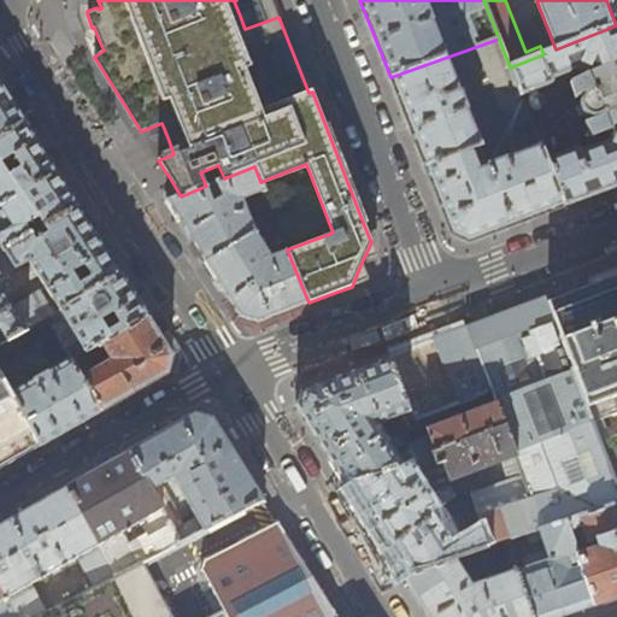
[(616,27),(616,25),(556,50),(544,54),(510,68),(521,95),(554,82),(552,77),(580,65),(587,71),(593,87),(592,90),(586,93),(581,98),(580,104),(582,109),(585,113),(591,116),(595,116),(601,115),(604,115),(611,131),(609,141),(581,152),(579,147),(546,160),(564,206),(585,198),(616,186),(616,27)]
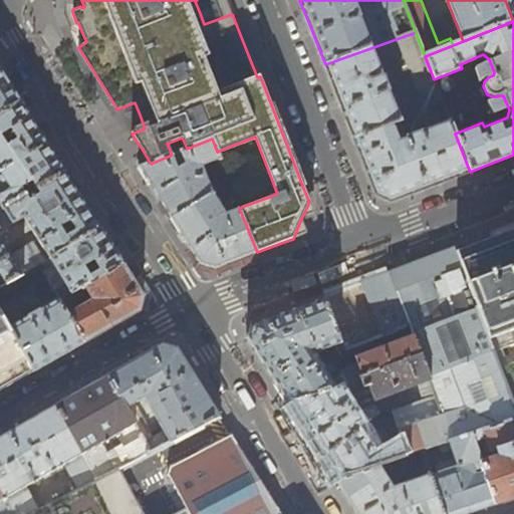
[(434,79),(425,56),(416,32),(325,64),(345,115),(354,139),(444,104),(434,79)]
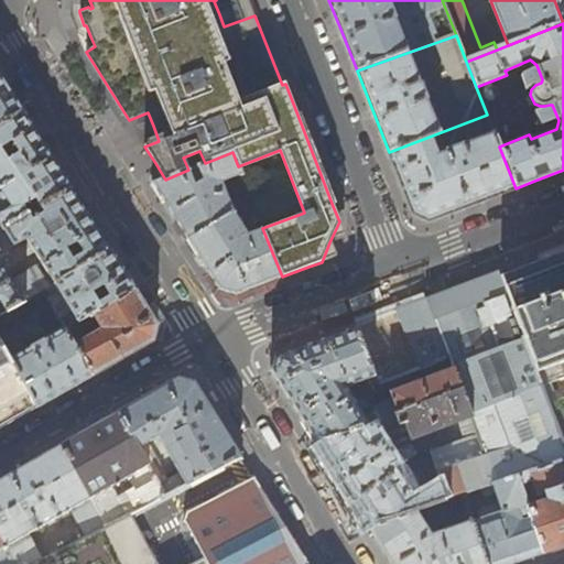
[(0,126),(22,112),(0,76),(0,126)]
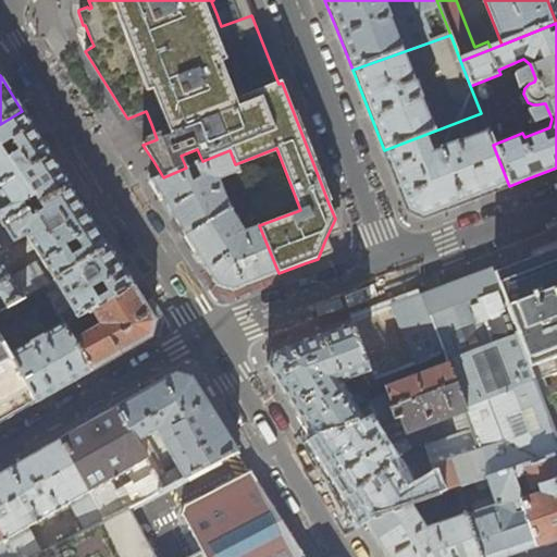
[(0,205),(0,222),(2,226),(70,186),(47,149),(22,111),(0,124),(0,196),(3,202),(0,205)]
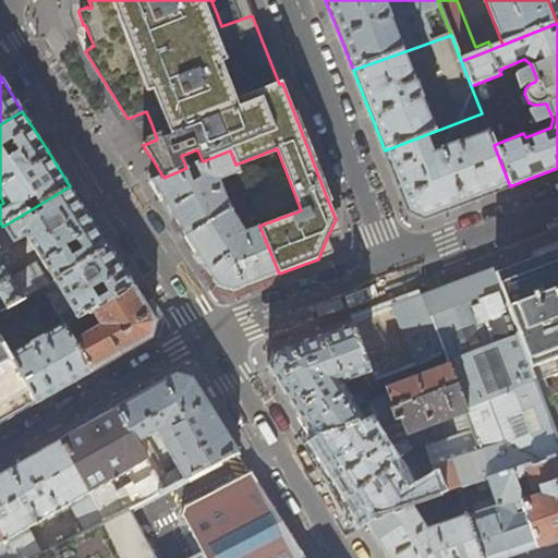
[(494,145),(482,113),(385,150),(409,211),(424,218),(469,202),(510,186),(494,145)]
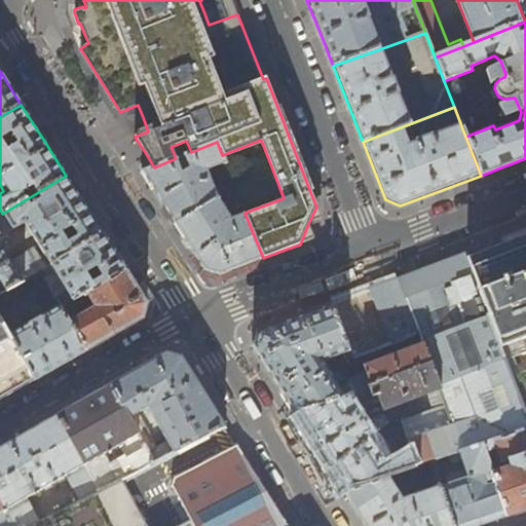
[(225,161),(222,155),(217,142),(191,152),(176,158),(154,167),(143,172),(161,201),(192,251),(204,270),(219,275),(240,267),(263,258),(245,213),(230,219),(216,196),(205,170),(225,161)]
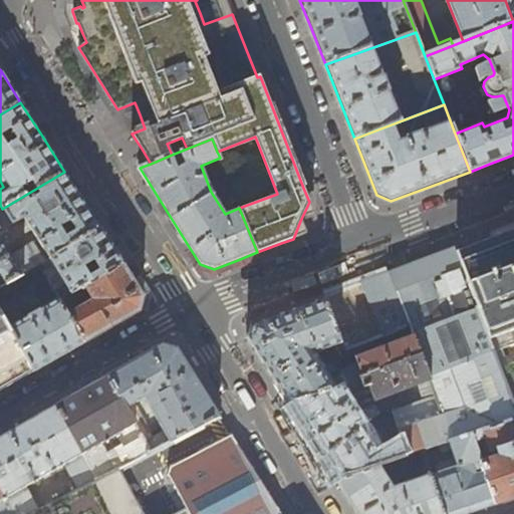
[(23,218),(49,260),(101,230),(83,201),(64,172),(2,209),(0,210),(0,275),(7,285),(40,265),(44,263),(32,245),(11,258),(0,241),(0,229),(0,230),(1,231),(23,218)]
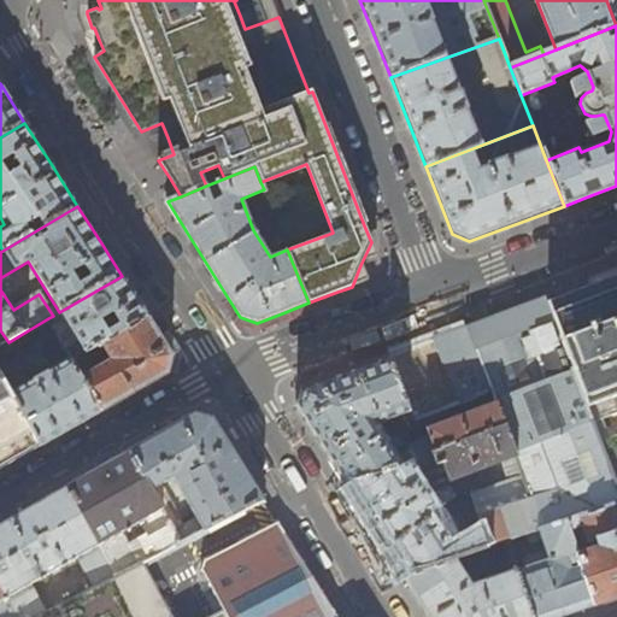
[(270,229),(276,244),(283,241),(278,227),(270,229)]
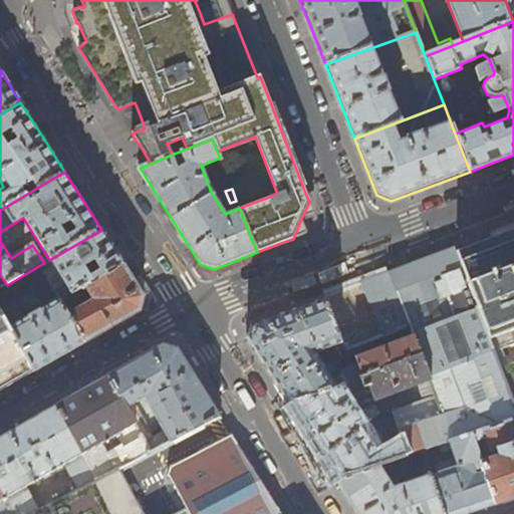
[(111,247),(101,230),(49,260),(44,263),(40,265),(58,300),(59,301),(75,291),(84,286),(122,264),(111,247)]
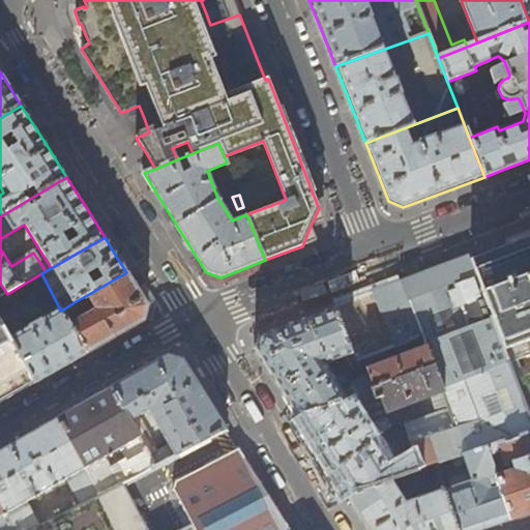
[(529,237),(504,246),(470,260),(508,362),(529,419),(529,237)]
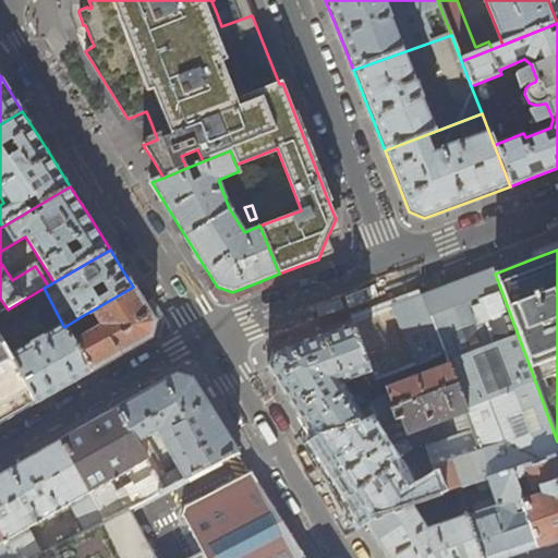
[(495,274),(493,269),(435,291),(420,296),(441,349),(441,350),(448,365),(453,379),(464,409),(535,381),(495,274)]
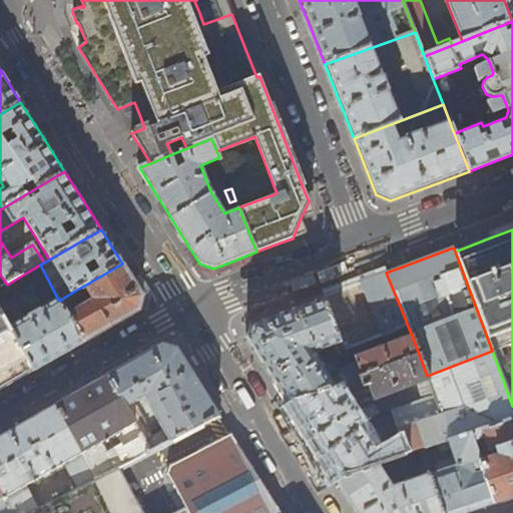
[(112,327),(139,311),(143,296),(132,279),(122,264),(84,286),(93,301),(85,305),(82,301),(75,291),(59,301),(84,344),(112,327)]
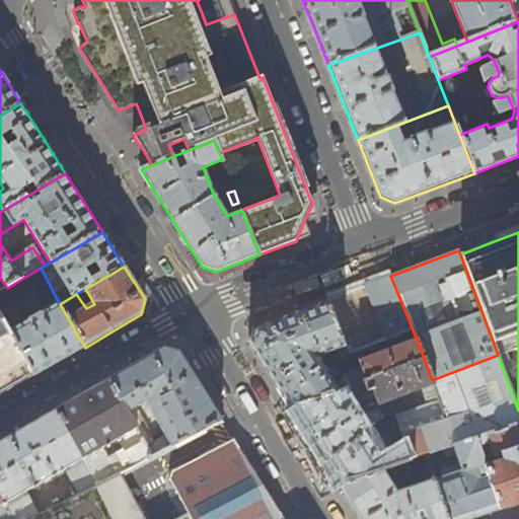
[(411,324),(390,276),(364,286),(364,288),(358,290),(350,293),(349,291),(324,300),(343,348),(350,345),(351,348),(411,324)]
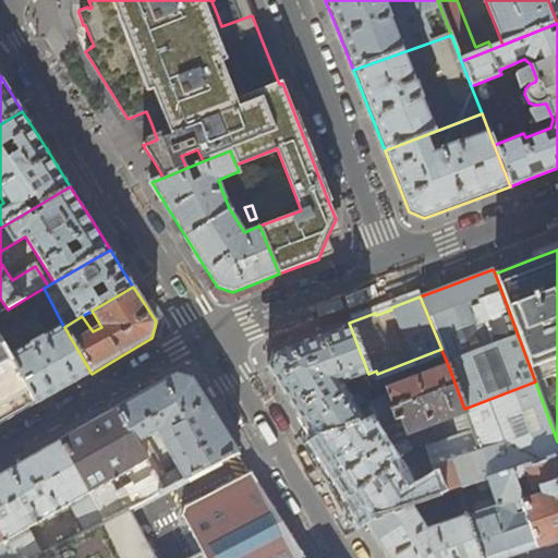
[(368,374),(349,323),(280,349),(273,351),(267,367),(298,414),(317,446),(366,422),(361,413),(355,407),(362,402),(356,395),(350,398),(341,385),(368,374)]
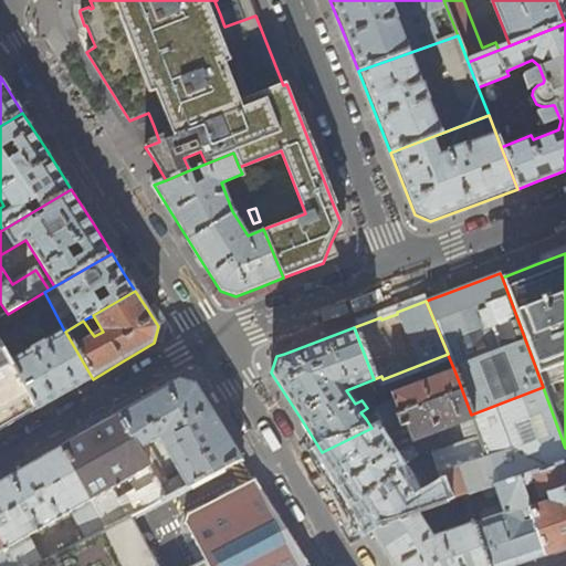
[(93,379),(65,332),(64,331),(9,360),(38,411),(67,394),(93,379)]
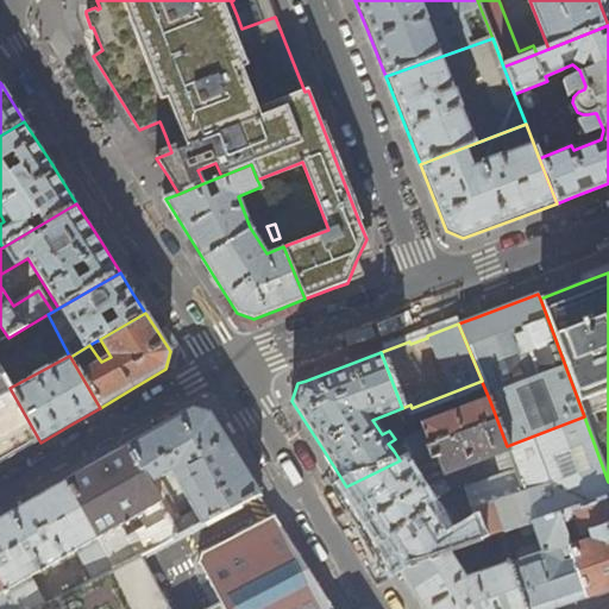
[(0,465),(10,460),(41,443),(10,388),(0,370),(0,465)]
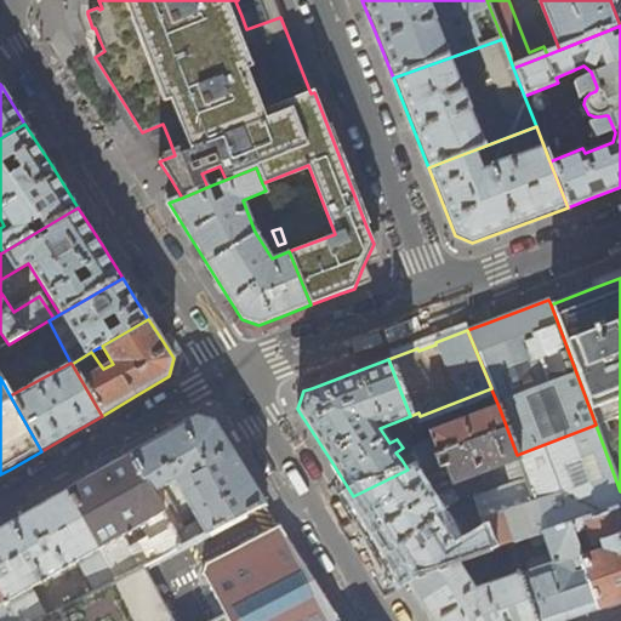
[(436,456),(505,422),(499,406),(426,433),(429,443),(410,454),(402,460),(408,469),(436,456)]
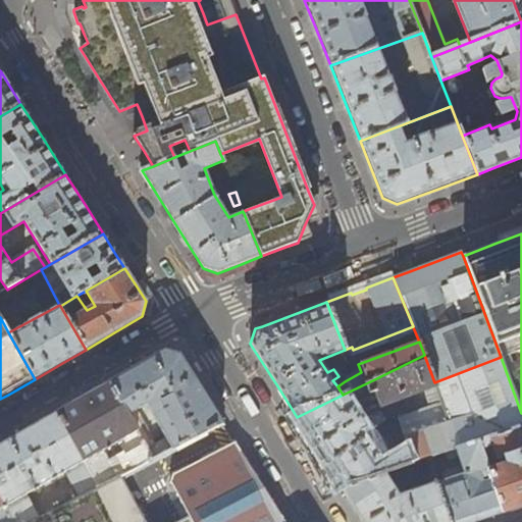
[(109,382),(133,423),(140,419),(135,411),(146,404),(165,437),(156,442),(154,438),(159,435),(159,434),(144,444),(153,459),(193,438),(223,423),(179,354),(164,350),(142,363),(109,382)]
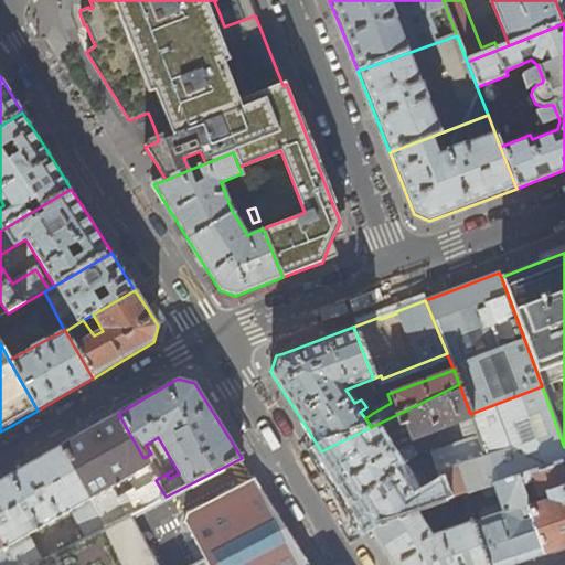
[(469,418),(471,417),(470,414),(459,384),(396,415),(401,426),(404,425),(409,440),(455,424),(461,443),(424,457),(418,457),(420,460),(408,467),(426,493),(441,486),(447,501),(492,486),(496,486),(469,418)]
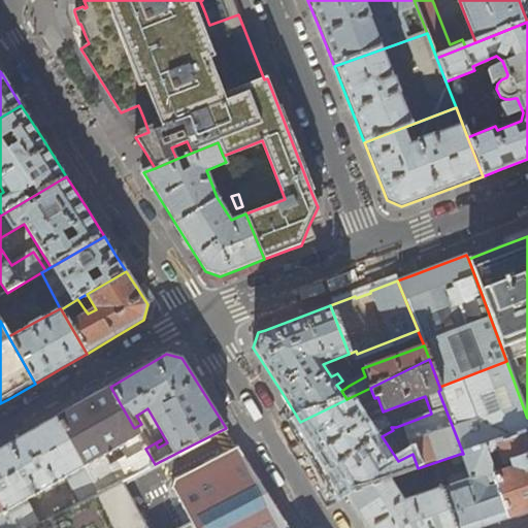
[(527,430),(527,418),(506,361),(439,387),(440,390),(438,391),(463,454),(484,446),(527,430)]
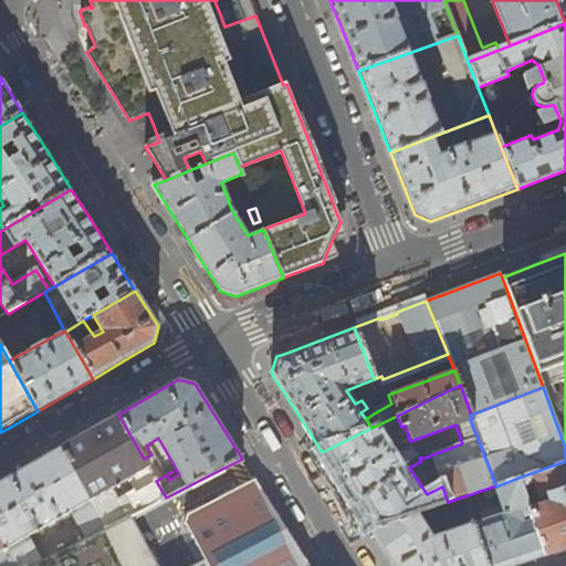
[(92,429),(61,447),(107,528),(128,517),(112,488),(128,479),(134,489),(126,493),(133,504),(140,500),(146,509),(166,498),(156,481),(144,459),(118,415),(92,429)]
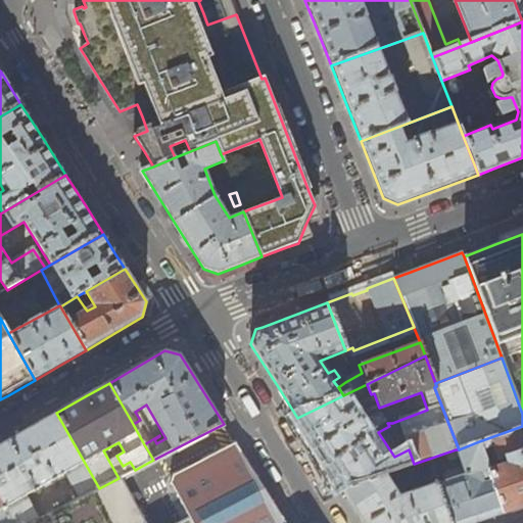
[(366,392),(368,395),(371,394),(367,384),(343,395),(297,418),(322,457),(342,488),(384,474),(414,464),(409,449),(394,457),(378,432),(389,426),(387,423),(385,424),(385,426),(369,437),(347,403),(366,392)]
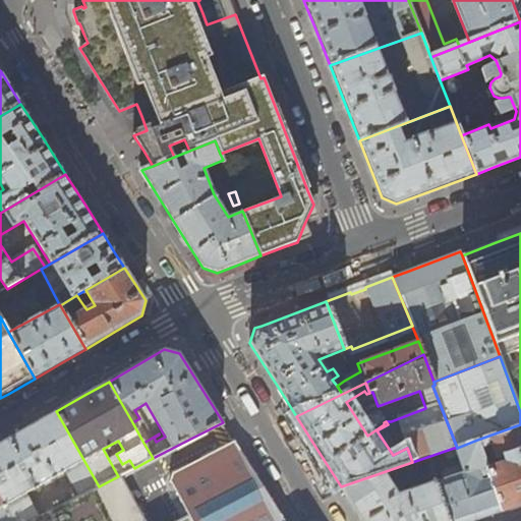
[(19,432),(0,443),(0,493),(15,520),(33,520),(39,518),(25,494),(65,471),(79,497),(99,486),(56,411),(19,432)]
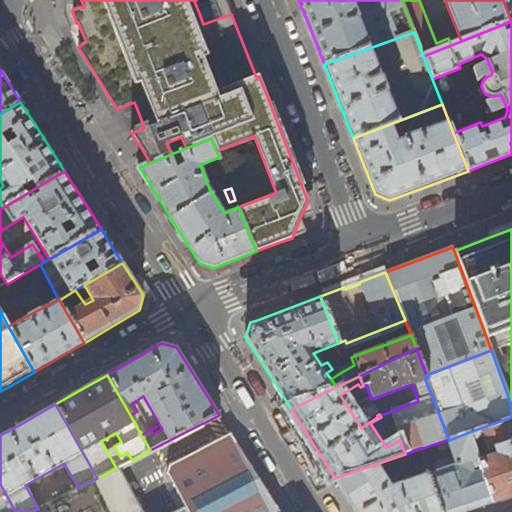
[(511,436),(508,425),(511,423),(511,417),(469,432),(476,452),(494,446),(496,454),(479,460),(493,502),(511,495),(511,436)]
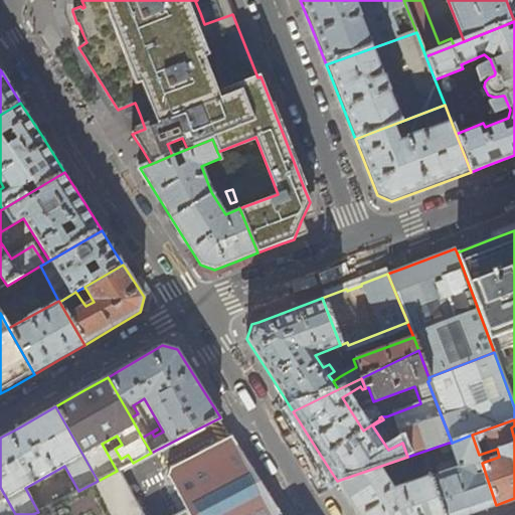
[(183,503),(176,489),(175,490),(174,487),(175,487),(170,478),(169,478),(168,476),(171,468),(173,467),(174,467),(200,452),(190,433),(151,453),(133,463),(118,470),(142,514),(189,514),(185,506),(184,506),(183,503)]
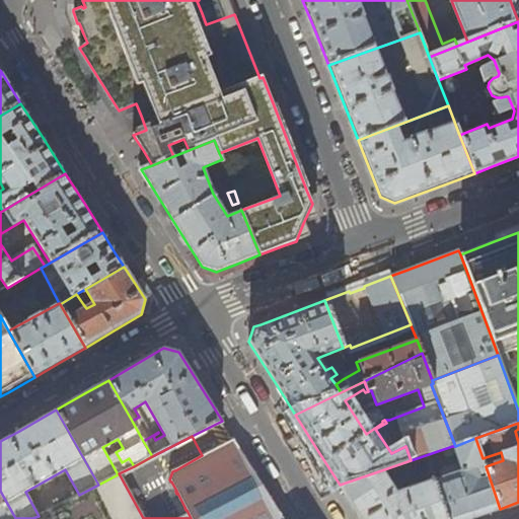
[(284,518),(265,489),(233,438),(202,455),(175,470),(174,470),(172,471),(169,479),(170,482),(171,482),(176,491),(175,491),(176,494),(177,493),(184,507),(186,510),(187,510),(191,518),(284,518)]
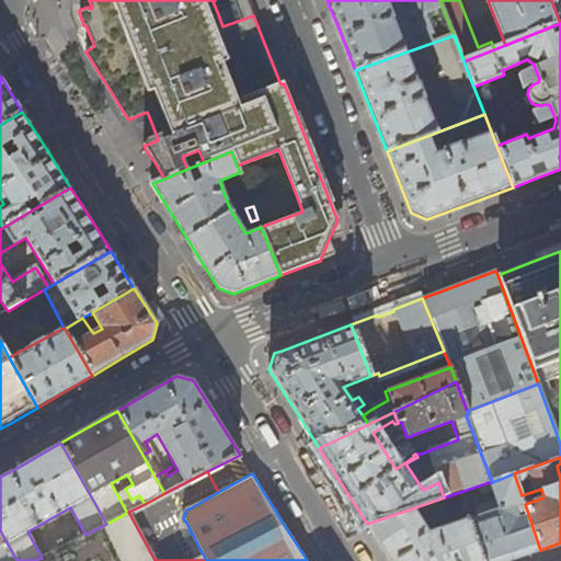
[(522,495),(514,473),(492,482),(489,482),(497,508),(493,510),(491,504),(474,510),(477,516),(469,518),(483,560),(507,560),(512,560),(540,550),(525,504),(522,495)]
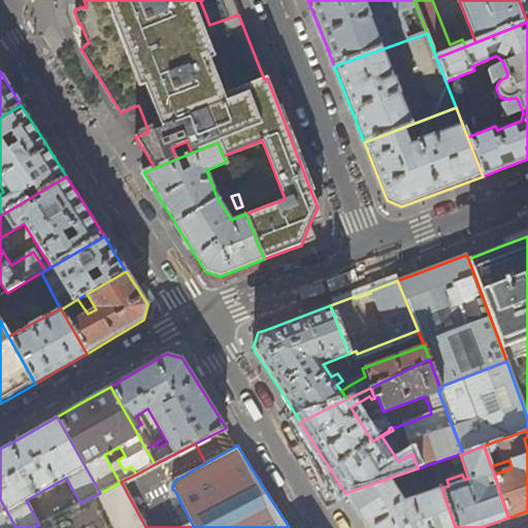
[(455,527),(441,488),(441,487),(401,500),(388,479),(345,493),(367,527),(455,527)]
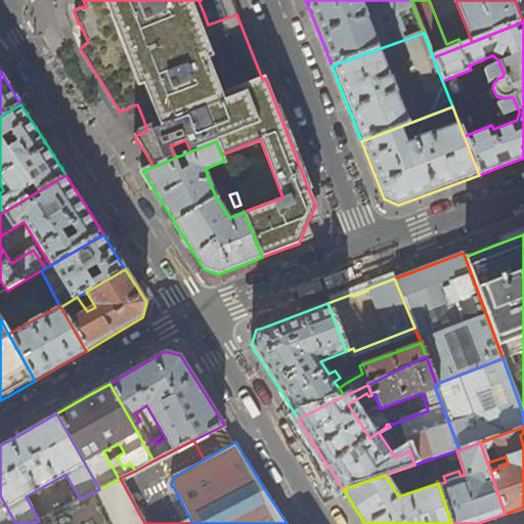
[(144,523),(120,478),(119,479),(99,489),(80,499),(57,511),(45,518),(39,521),(33,523),(144,523)]
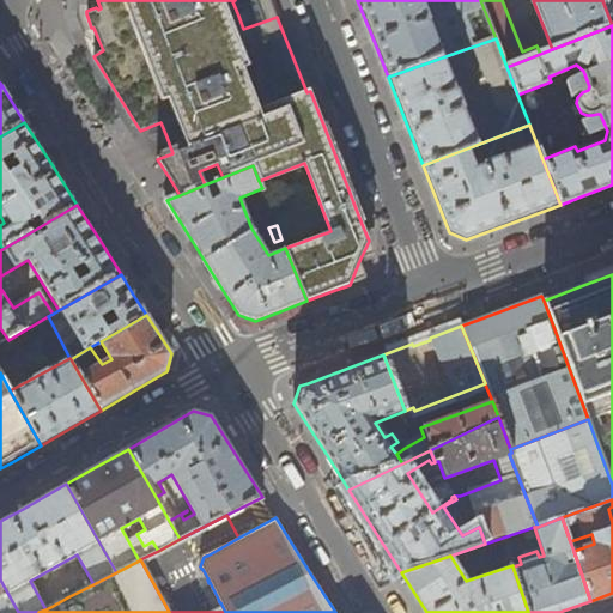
[(0,612),(18,612),(0,580),(0,612)]
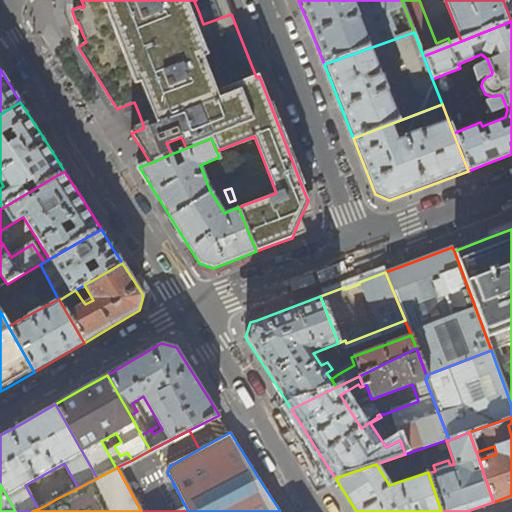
[(44,506),(56,499),(52,491),(39,498),(44,506)]
